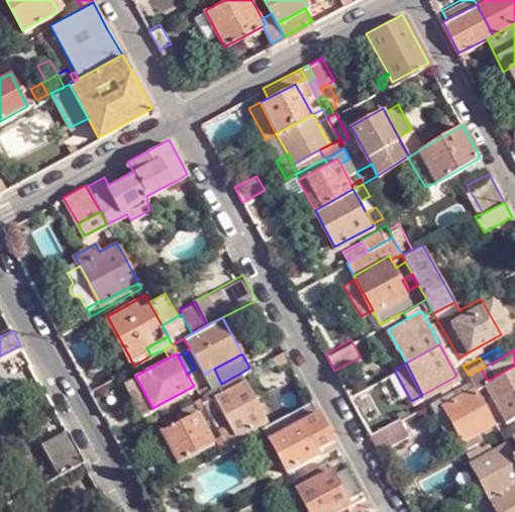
[(514,366),(488,381),(485,382),(504,416),(505,419),(514,413),(514,366)]
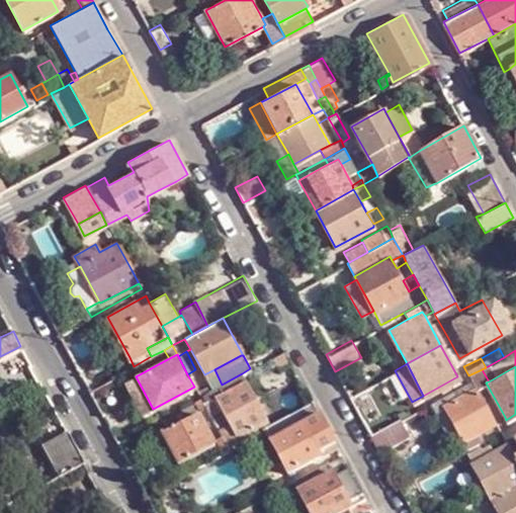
[(482,369),(468,375),(470,379),(476,388),(486,382),(489,381),(482,369)]
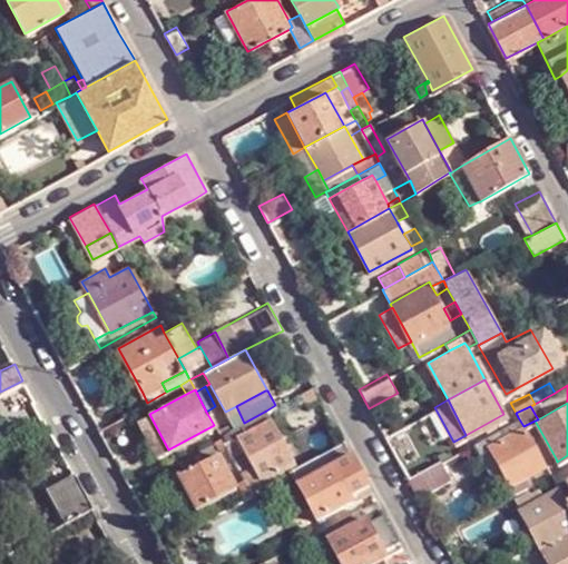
[(244,423),(232,429),(236,436),(270,418),(266,411),(244,423)]
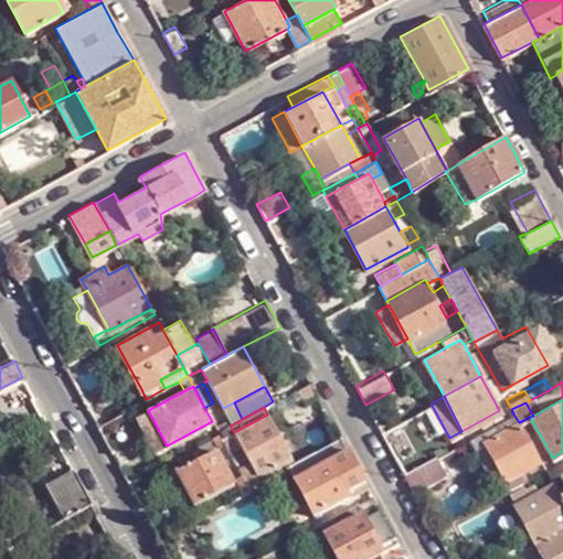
[(519,422),(513,414),(494,423),(499,433),(519,422)]
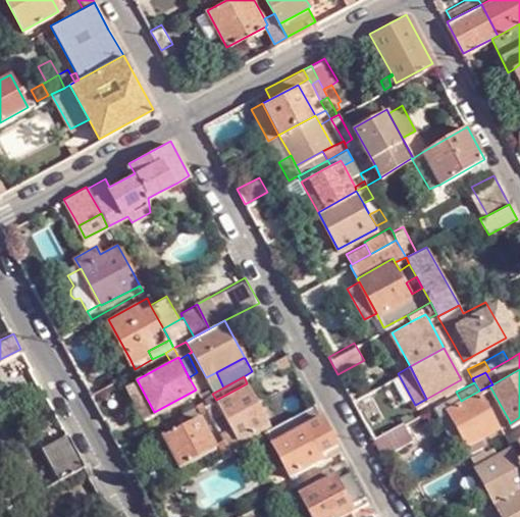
[(247,383),(216,400),(237,437),(267,421),(247,383)]
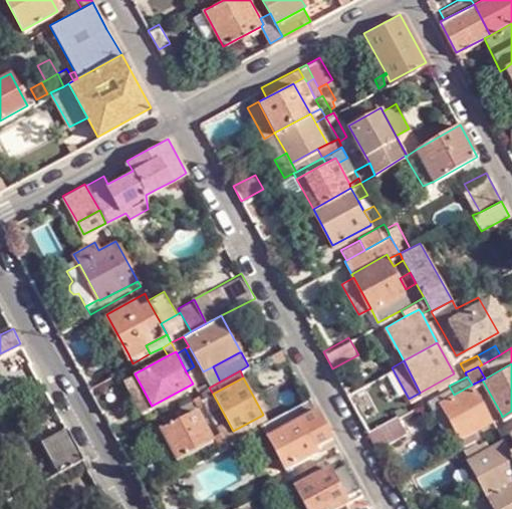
[(491,419),(472,385),(454,395),(440,402),(441,403),(458,434),(459,436),(472,429),(491,419)]
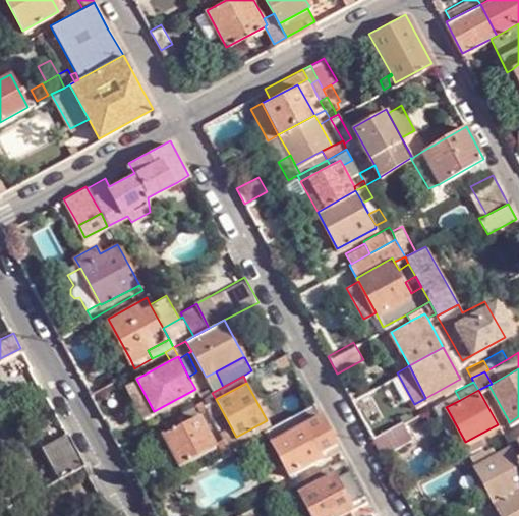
[(460,400),(455,391),(430,404),(436,414),(447,408),(446,407),(460,400)]
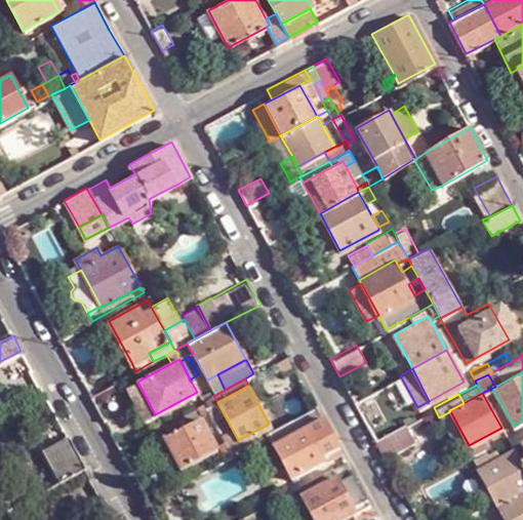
[(199,410),(205,405),(203,401),(196,405),(199,410)]
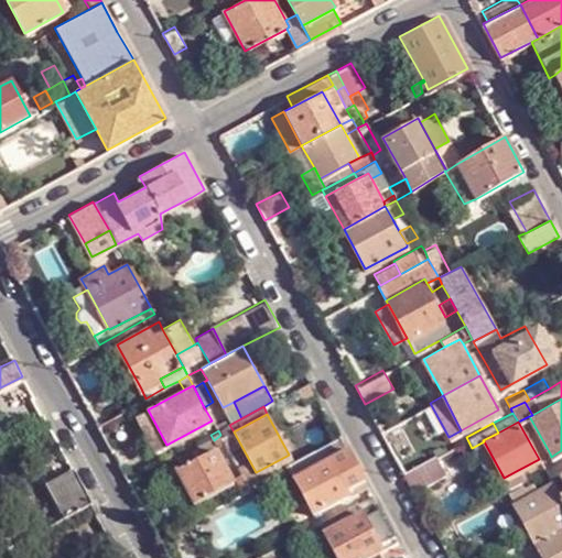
[(419,433),(389,448),(402,472),(431,457),(419,433)]
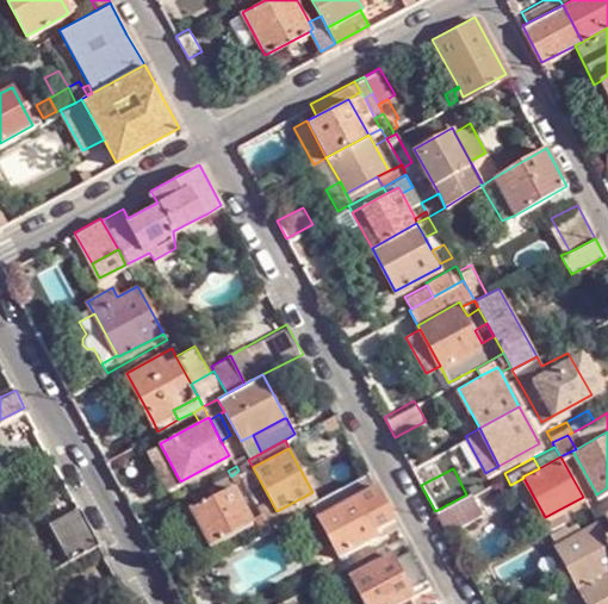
[(376,534),(395,523),(367,472),(340,486),(347,500),(355,497),(376,534)]
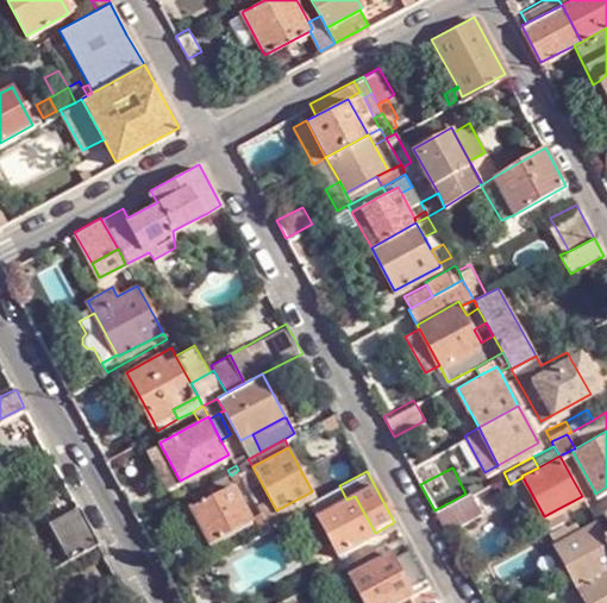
[(224,472),(189,490),(196,503),(230,484),(224,472)]
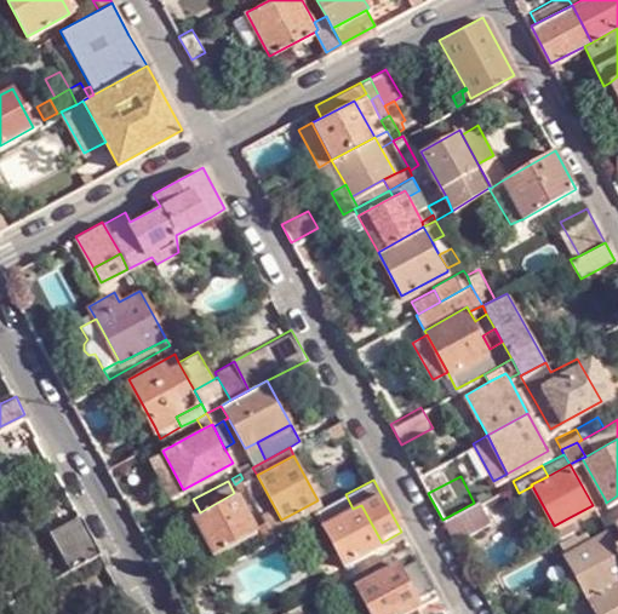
[(532,486),(519,493),(539,529),(553,523),(532,486)]
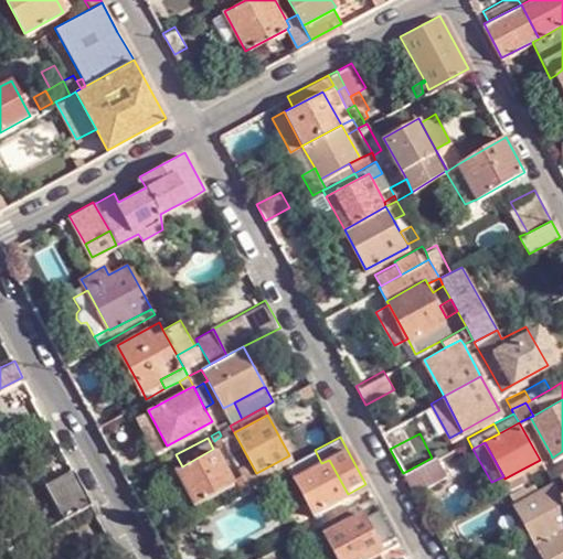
[(213,449),(182,466),(176,470),(194,504),(233,482),(214,449),(213,449)]
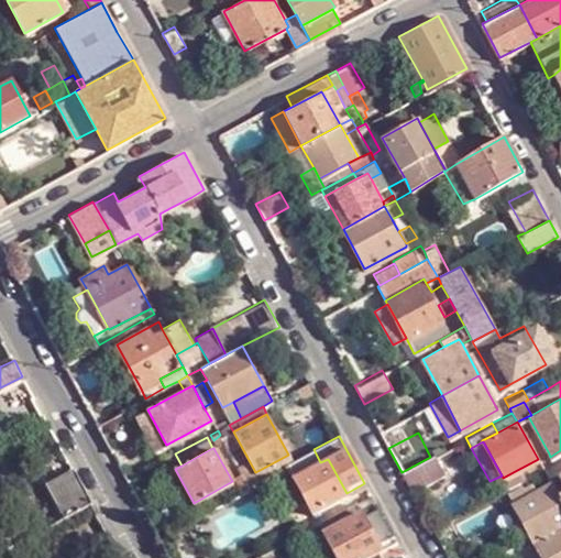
[(311,512),(347,493),(328,459),(320,462),(314,449),(287,462),(295,477),(293,477),(311,512)]
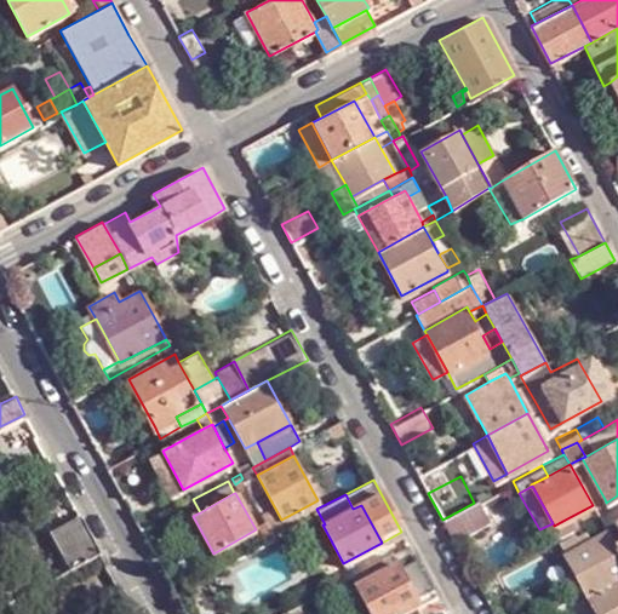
[(605,499),(593,505),(596,514),(602,523),(602,524),(614,517),(606,503),(605,499)]
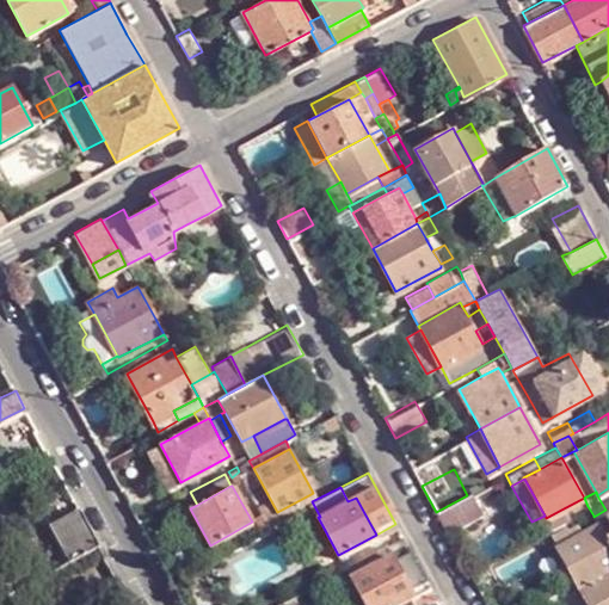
[(260,510),(268,525),(276,520),(260,494),(253,498),(260,510)]
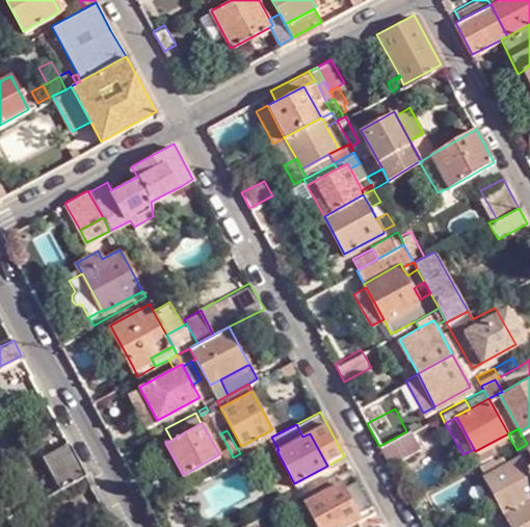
[(406,431),(379,446),(389,464),(416,448),(406,431)]
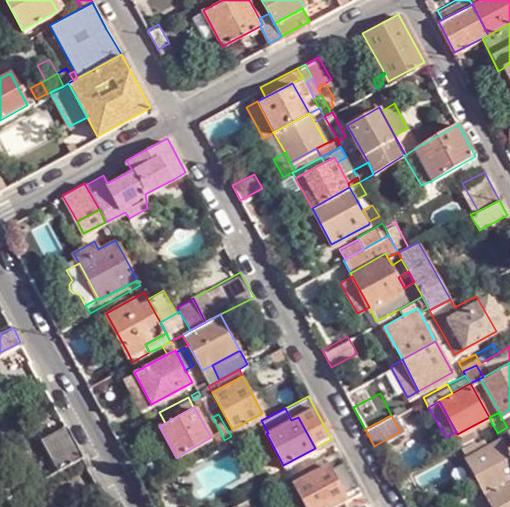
[(497,432),(492,424),(479,431),(484,439),(497,432)]
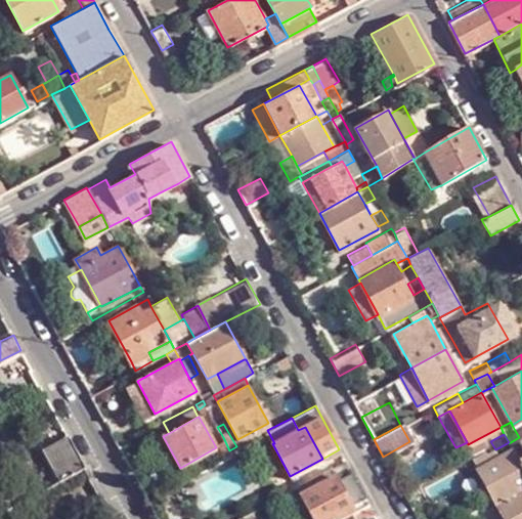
[(84,466),(67,435),(40,448),(57,480),(80,469),(84,466)]
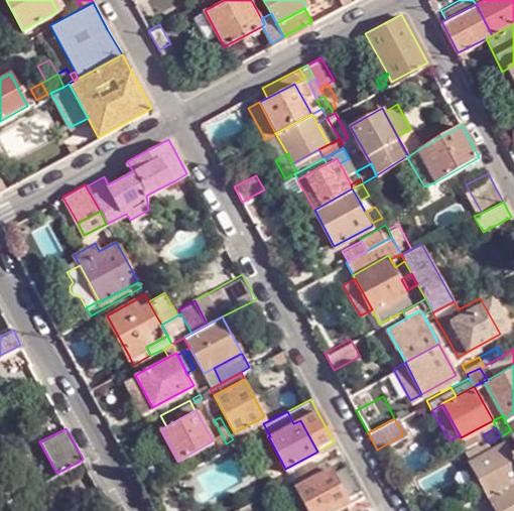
[(513,428),(511,430),(501,436),(504,441),(511,456),(513,454),(513,428)]
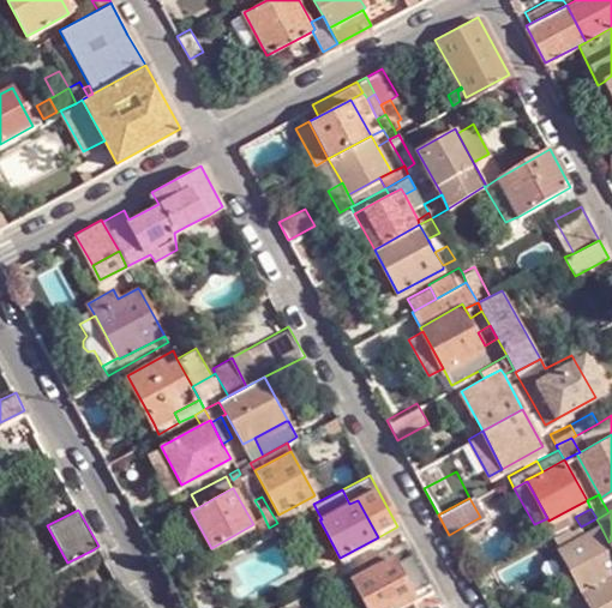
[(263,527),(267,533),(270,530),(269,528),(262,512),(255,517),(261,528),(263,527)]
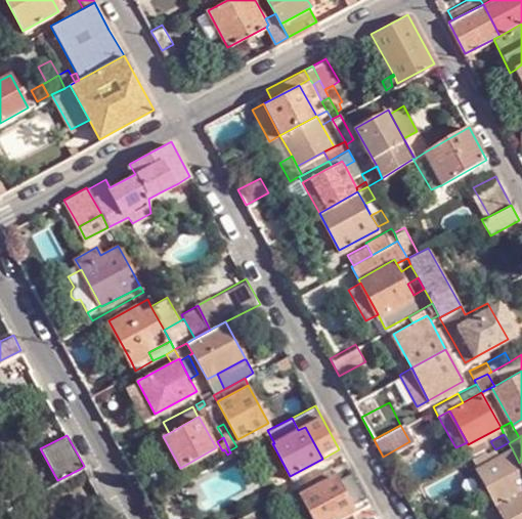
[(467,442),(455,447),(461,458),(485,444),(481,437),(468,444),(467,442)]
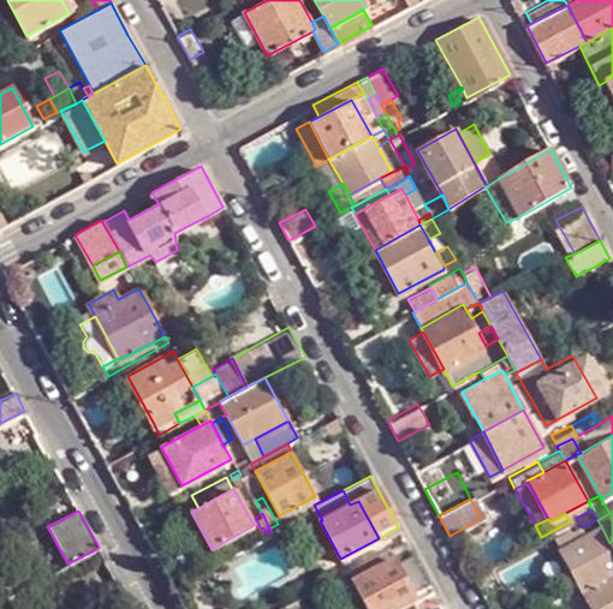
[(612,548),(609,543),(601,526),(583,535),(578,527),(565,535),(570,542),(559,549),(582,590),(612,573),(612,548)]
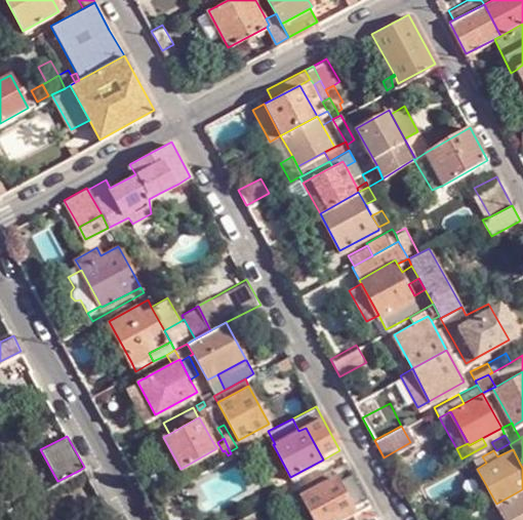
[(329,468),(353,510),(367,502),(356,480),(345,458),(329,468)]
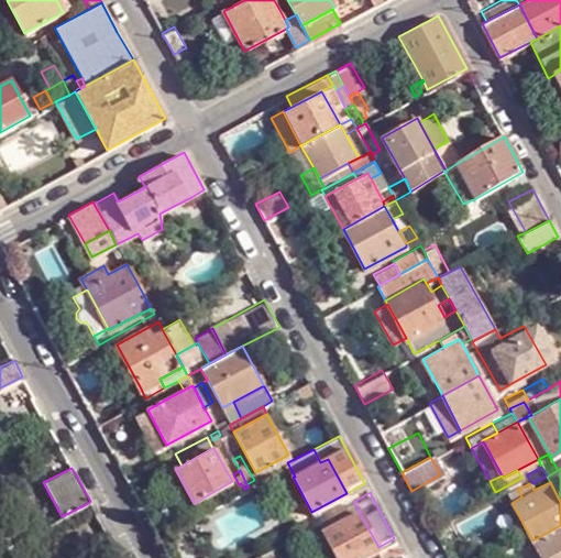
[(336,557),(362,557),(377,549),(378,548),(378,547),(353,502),(317,522),(336,557)]
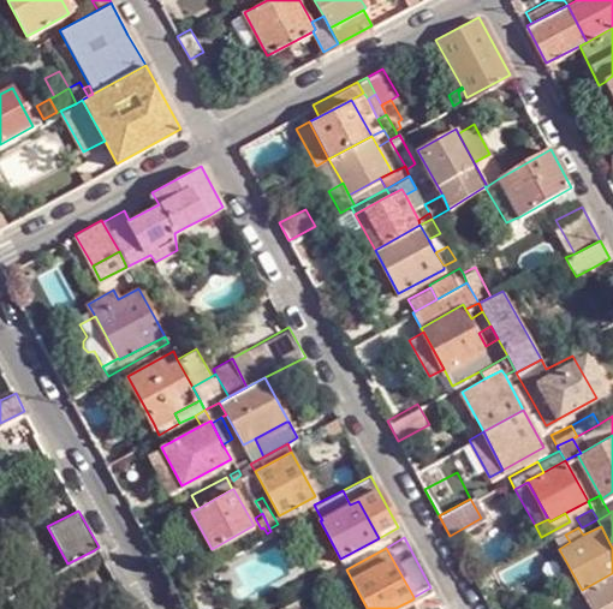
[(504,556),(471,574),(481,591),(513,573),(504,556)]
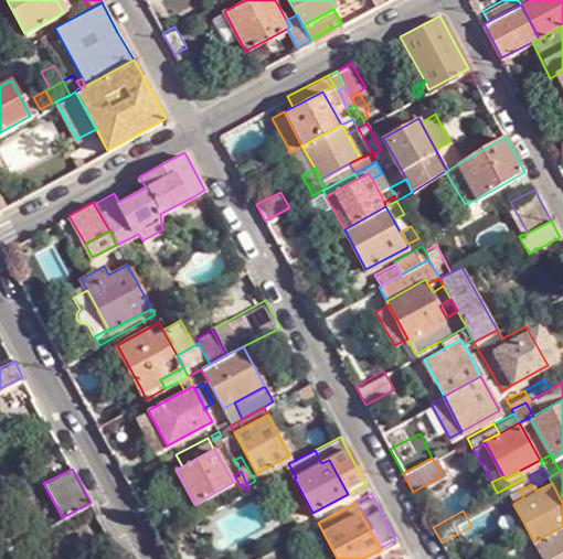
[(562,558),(562,526),(534,541),(543,558),(562,558)]
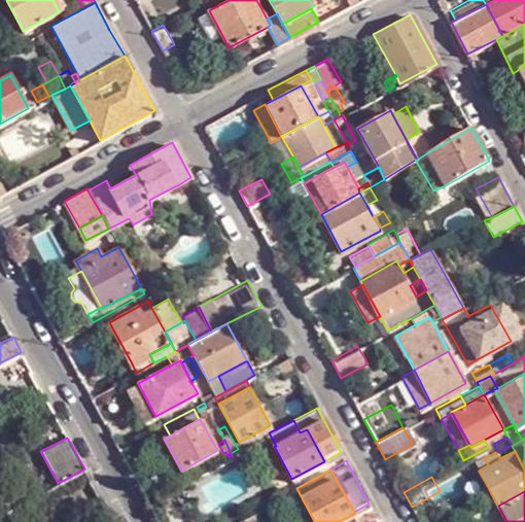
[(247,505),(251,513),(265,506),(259,497),(247,505)]
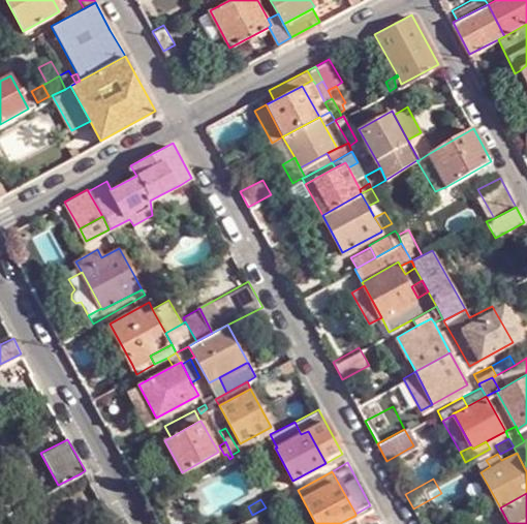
[(354,516),(358,523),(360,523),(365,522),(376,516),(370,505),(355,514),(355,515),(354,516)]
